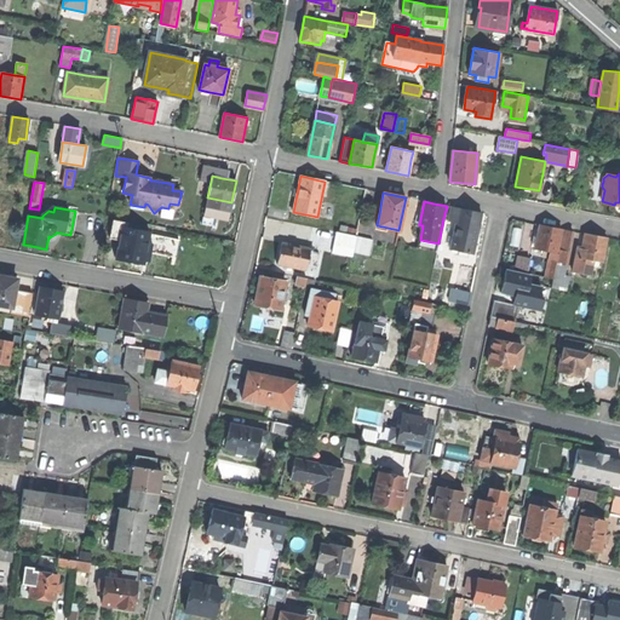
[(451,250),(460,251),(468,252),(472,253),(474,248),(477,230),(481,213),(451,207),(448,220),(451,220),(457,222),(451,250)]
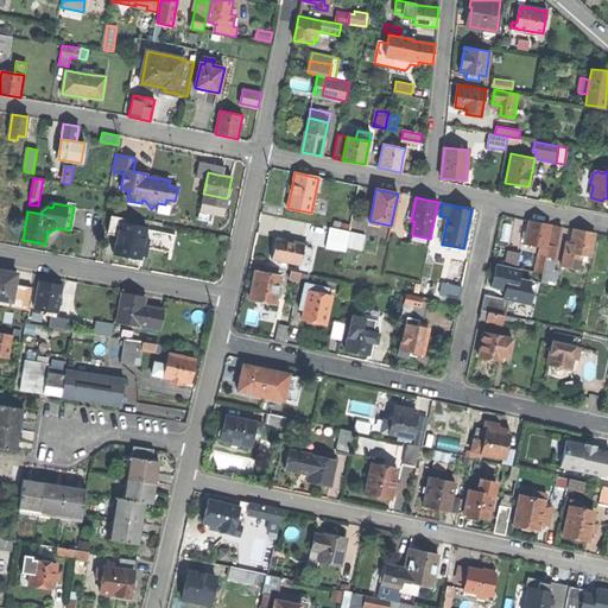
[(122,217),(112,215),(108,230),(118,233),(114,252),(128,255),(128,257),(133,259),(138,259),(139,257),(140,257),(143,247),(147,247),(150,239),(145,238),(146,227),(121,222),(122,217)]
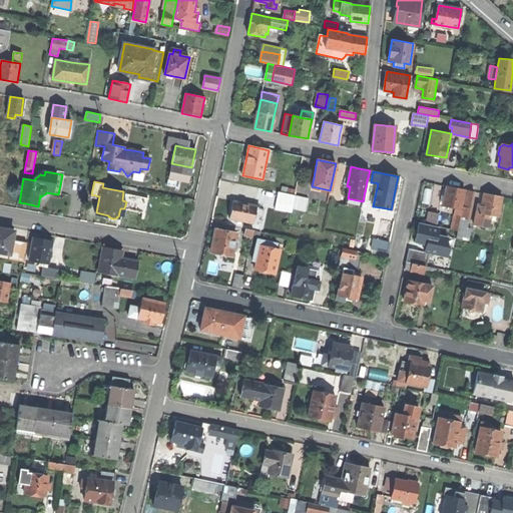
[(370,197),(373,182),(371,182),(367,181),(364,196),(370,197)]
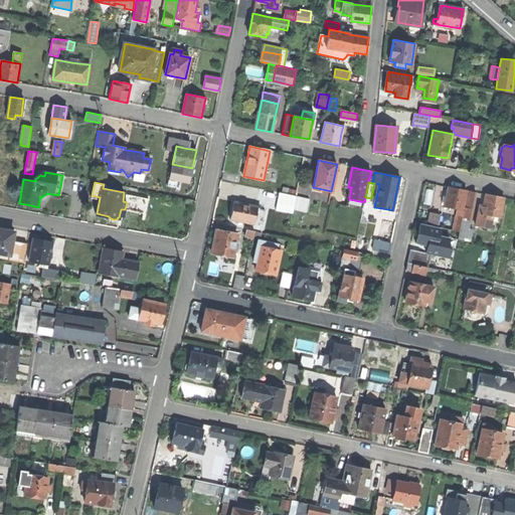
[(458,209),(465,210),(469,190),(455,188),(449,187),(445,206),(458,209)]
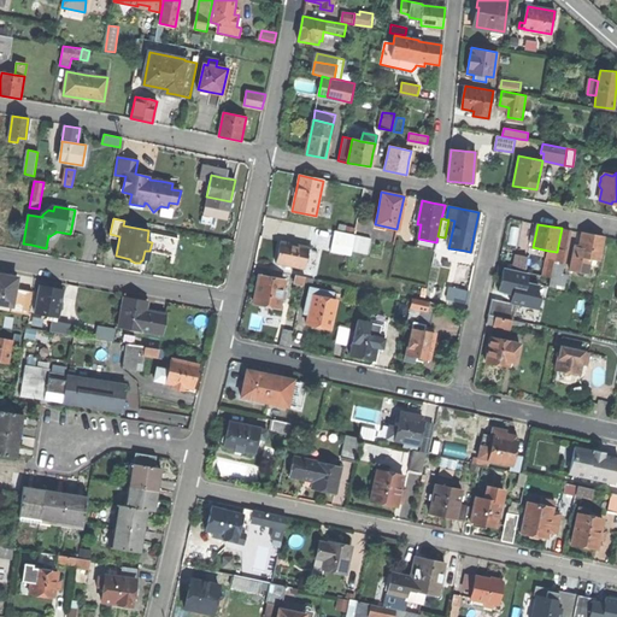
[(557,252),(554,263),(563,265),(569,230),(562,228),(557,252)]
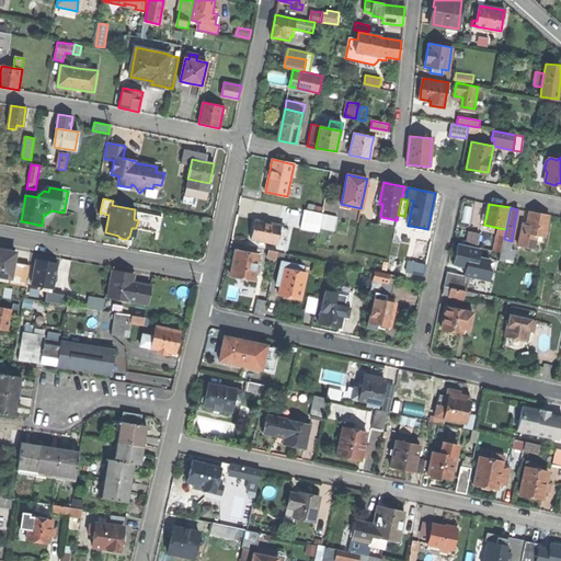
[(320,214),(304,210),(300,228),(317,231),(318,228),(320,214)]
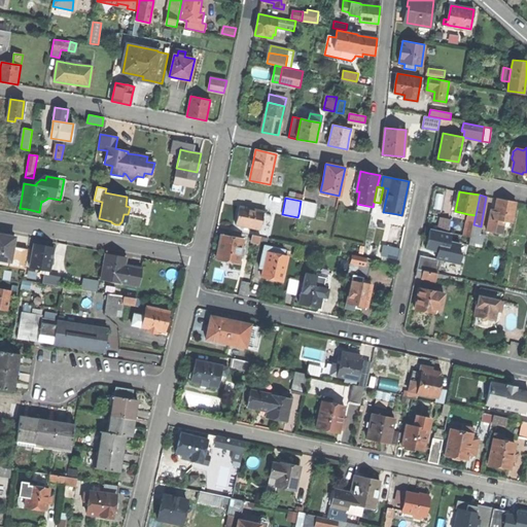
[(504,201),(496,199),(494,211),(490,210),(487,231),(501,234),(503,220),(512,222),(516,203),(504,201)]
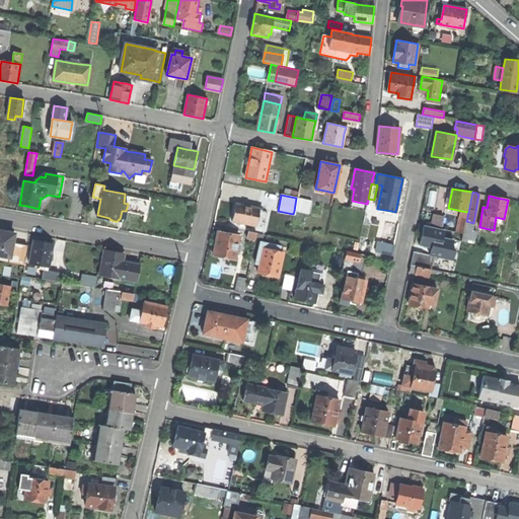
[(312,201),(299,199),(296,212),(309,214),(312,201)]
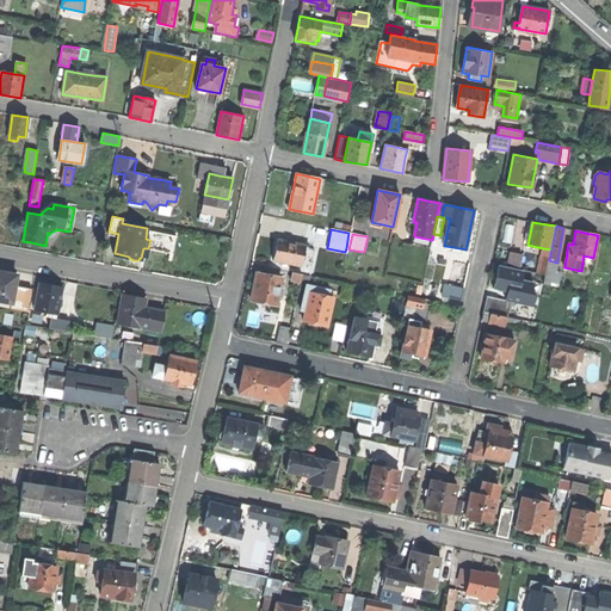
[(275,260),(301,265),(303,254),(313,255),(314,248),(304,246),(304,245),(278,239),(277,247),(275,260)]
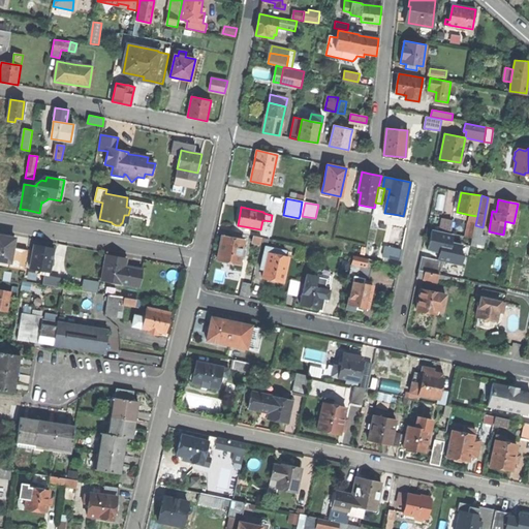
[(475,225),(477,216),(470,215),(466,237),(469,238),(473,239),(475,225)]
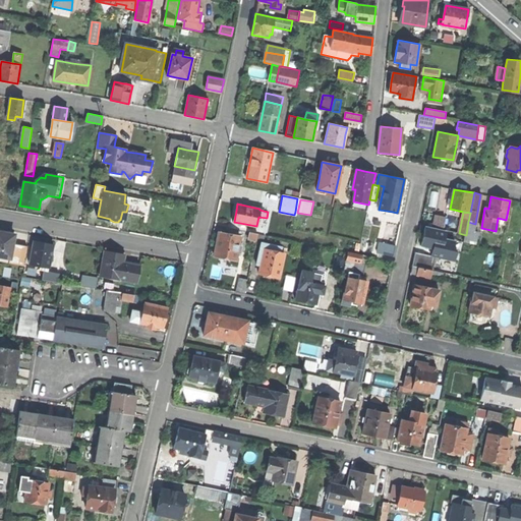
[(437,216),(433,228),(442,230),(445,218),(437,216)]
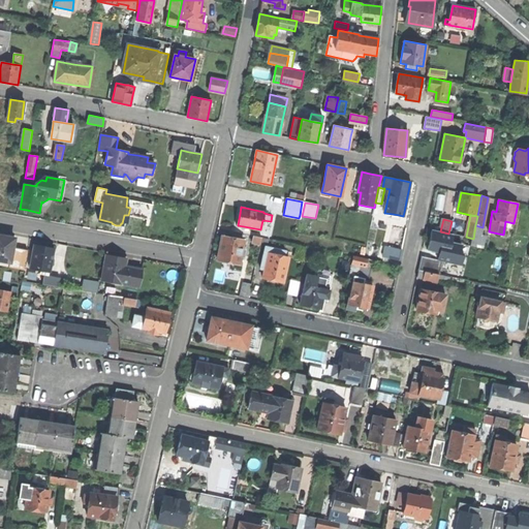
[(480,235),(483,227),(475,225),(473,239),(471,246),(483,248),(485,236),(480,235)]
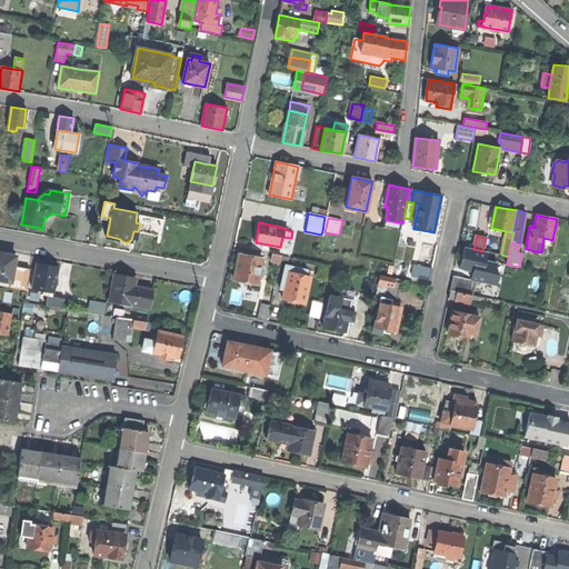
[(485,261),(486,252),(465,248),(460,268),(468,270),(472,270),(482,272),(485,261)]
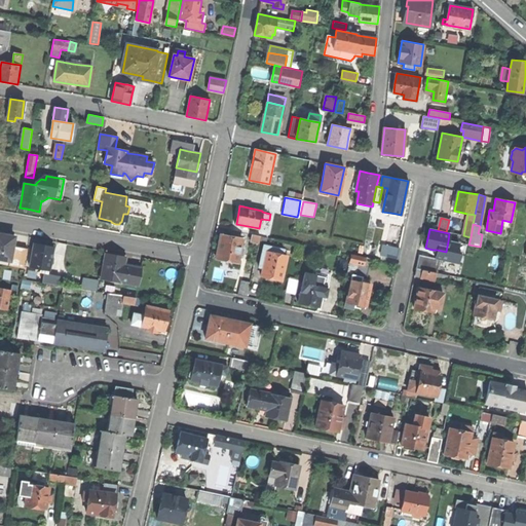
[(0,259),(9,261),(9,265),(24,267),(28,249),(12,247),(14,237),(4,235),(0,234),(0,259)]
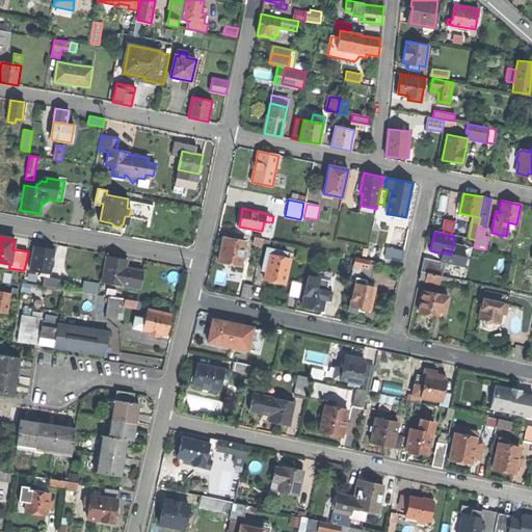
[(244,248),(245,241),(224,237),(220,261),(232,263),(241,265),(242,258),(246,259),(248,249),(244,248)]
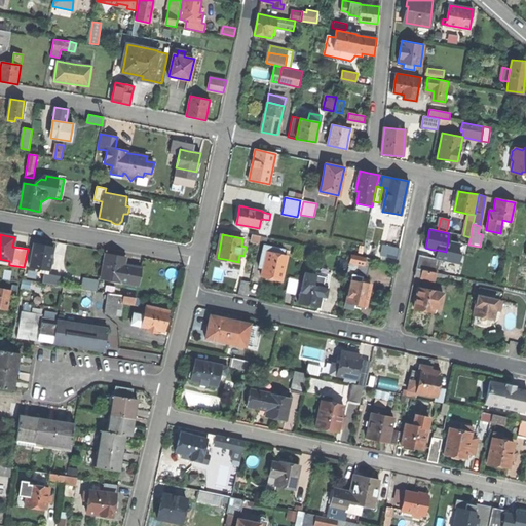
[(458,250),(459,243),(448,241),(446,252),(437,250),(435,258),(458,264),(461,255),(458,250)]
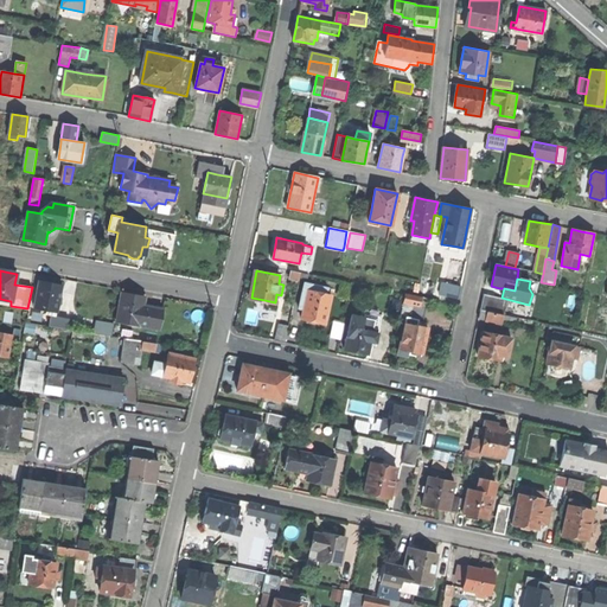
[(39,280),(34,308),(57,313),(63,285),(52,283),(39,280)]
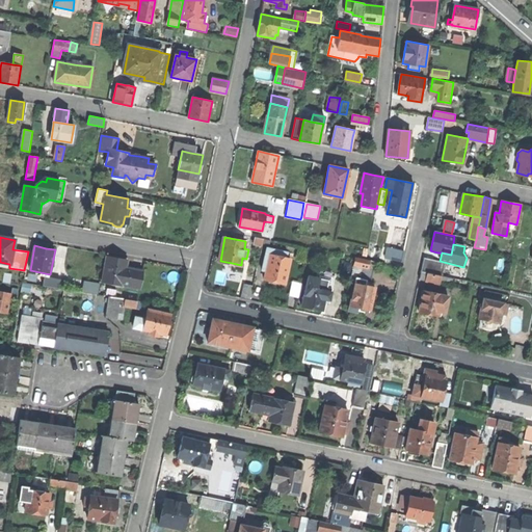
[(276,282),(286,284),(291,258),(288,258),(290,251),(268,246),(263,270),(267,271),(265,278),(276,282)]
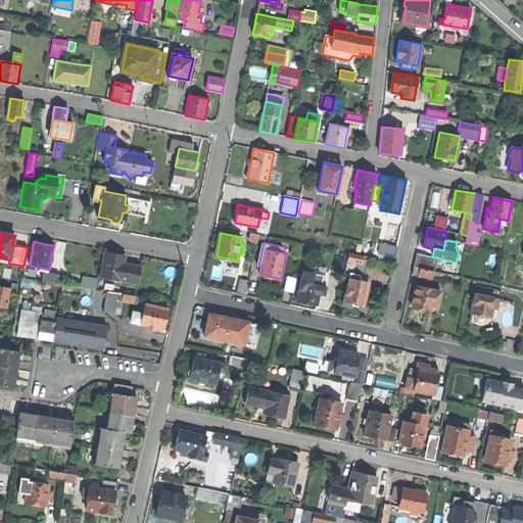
[(397,246),(381,243),(379,253),(395,257),(397,246)]
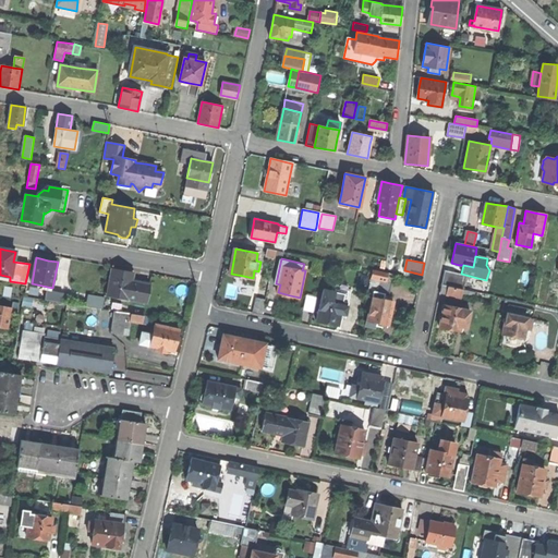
[(112,269),(107,296),(146,303),(149,283),(132,280),(133,274),(125,273),(112,269)]
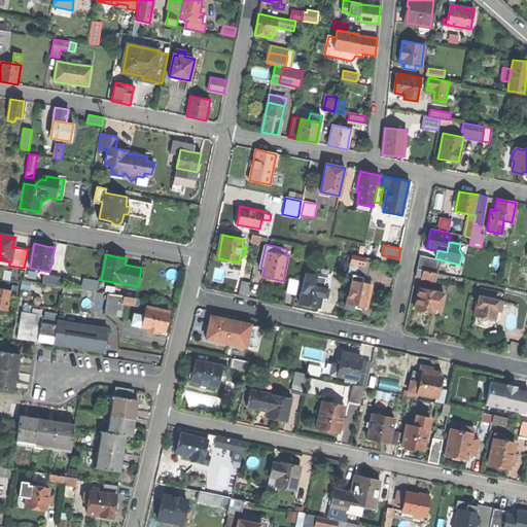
[(366,264),(367,257),(352,254),(351,261),(358,262),(357,269),(355,268),(347,306),(355,308),(355,304),(362,305),(367,306),(373,284),(362,282),(363,278),(367,279),(371,265),(366,264)]
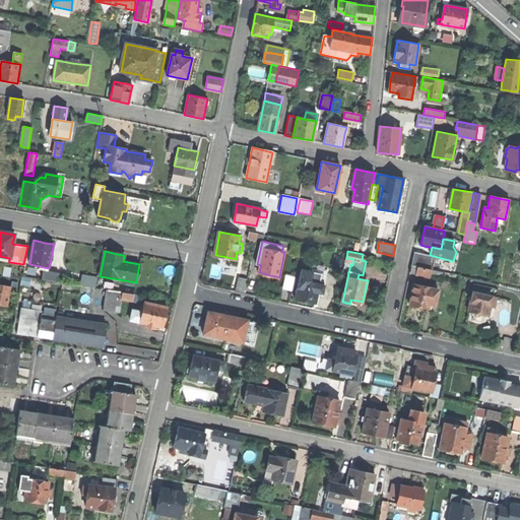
[(411,273),(431,277),(432,270),(433,269),(412,265),(411,273)]
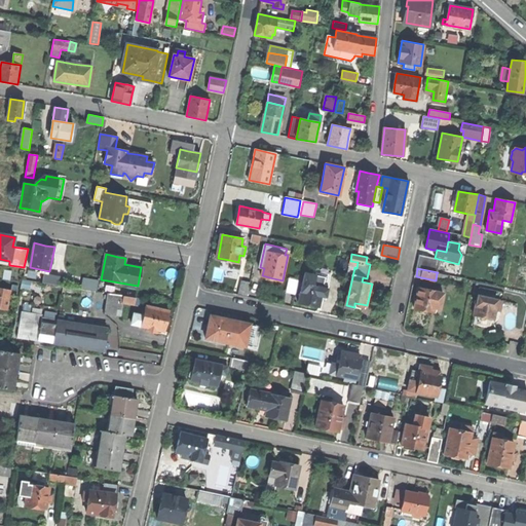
[(326,296),(330,277),(306,272),(300,302),(312,305),(320,306),(323,295),(326,296)]
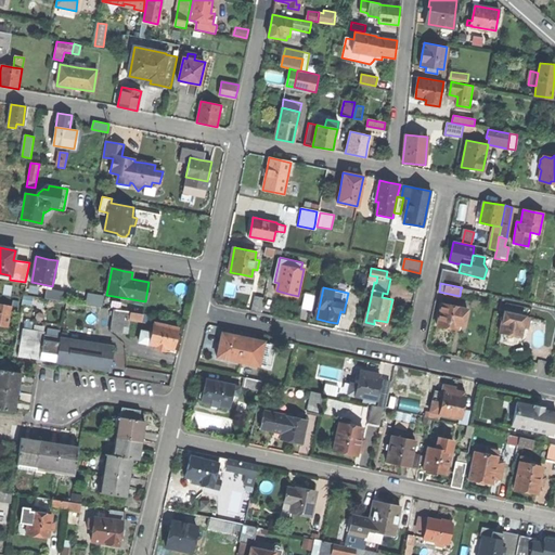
[(472,291),(461,288),(460,296),(470,297),(472,291)]
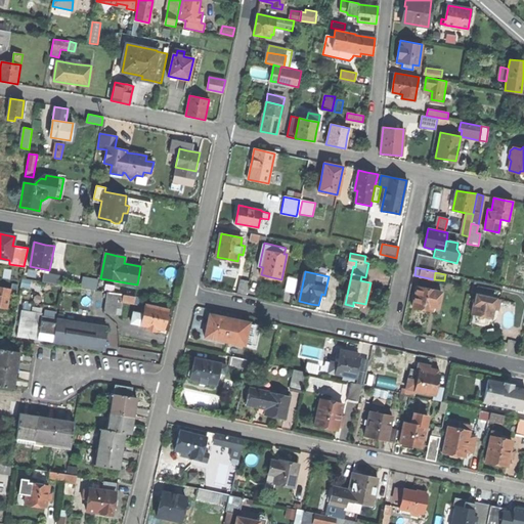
[(59,277),(43,275),(42,281),(58,284),(59,277)]
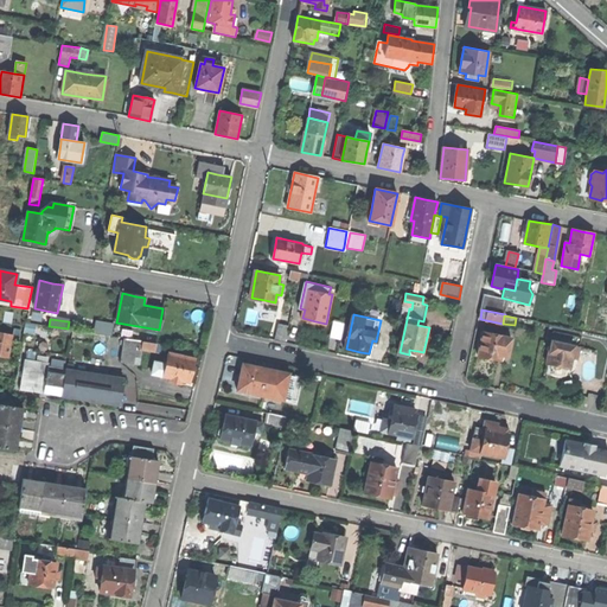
[(345,323),(334,320),(331,337),(342,339),(345,323)]
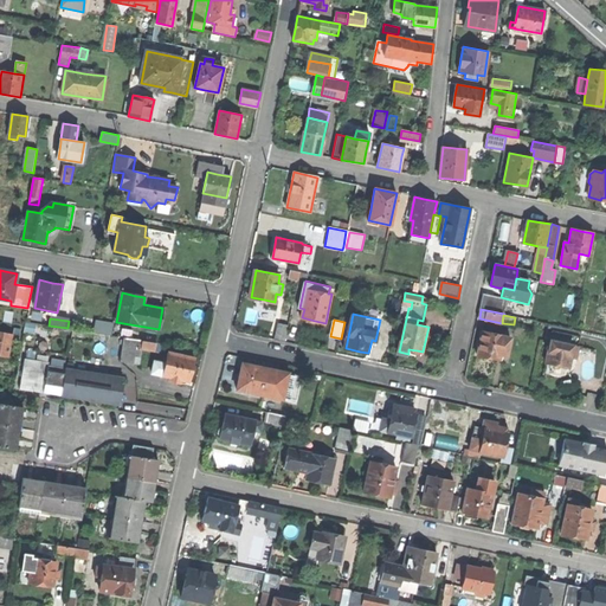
[(96,321),(94,333),(111,336),(114,323),(96,321)]
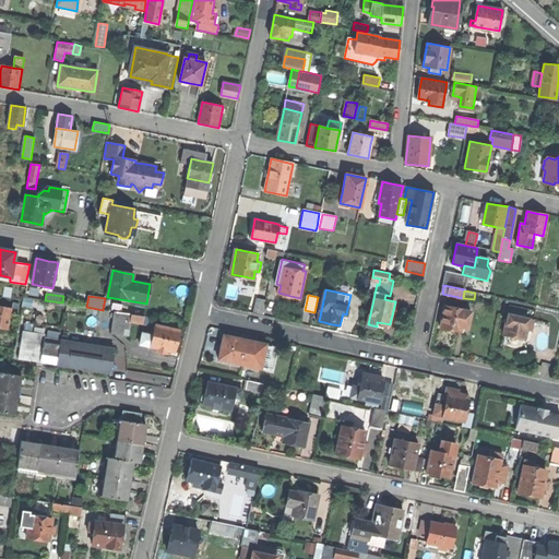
[(266,300),(257,298),(253,312),(263,314),(266,300)]
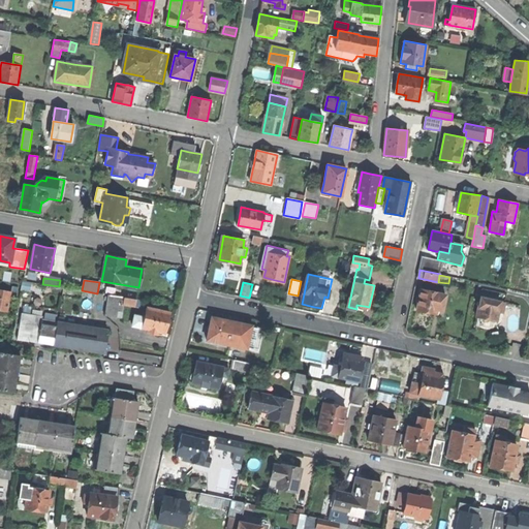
[(499,309),(504,310),(508,288),(479,282),(476,296),(481,296),(477,316),(486,318),(497,320),(499,309)]
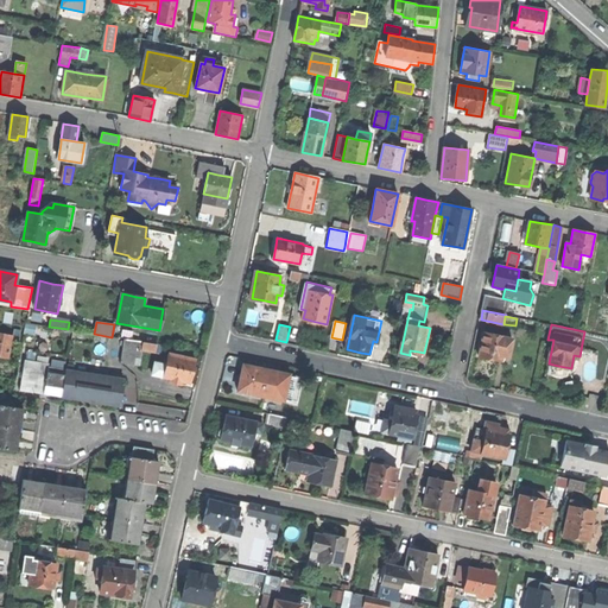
[(510,356),(513,339),(504,336),(505,328),(491,325),(489,334),(485,333),(481,356),(494,359),(502,361),(502,355),(510,356)]
